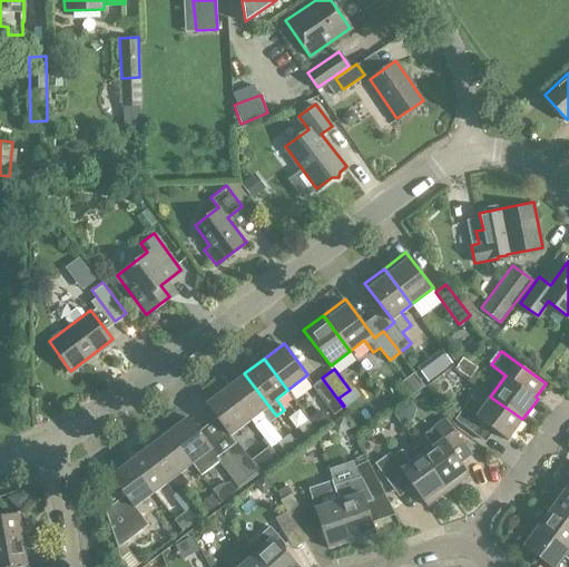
[(248,420),(261,410),(270,421),(276,416),(244,373),(225,388),(248,420)]
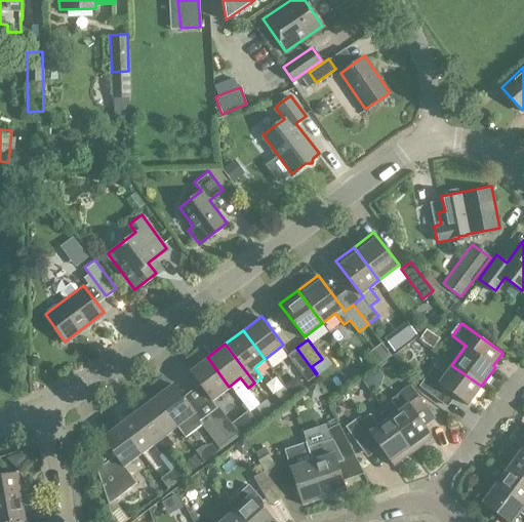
[(311,367),(296,348),(287,354),(308,382),(316,374),(311,367)]
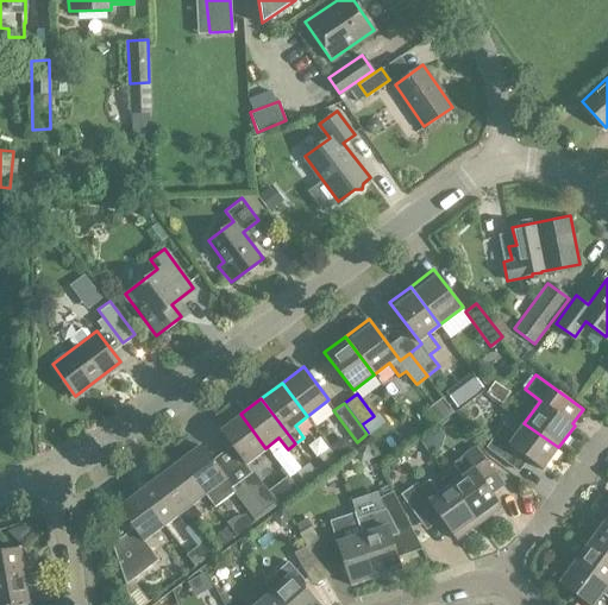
[(240,414),(220,429),(246,462),(265,448),(240,414)]
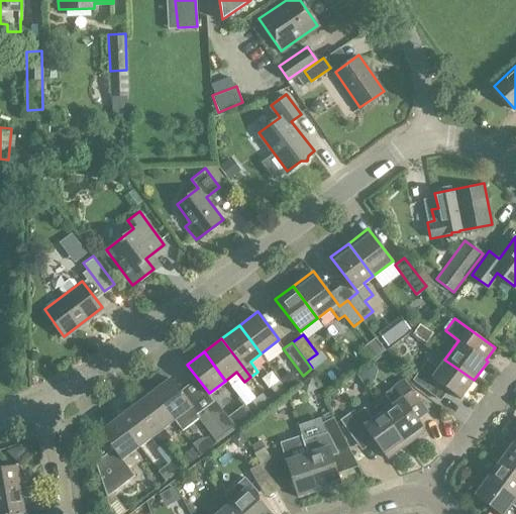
[(474,380),(444,360),(439,367),(427,358),(413,379),(435,395),(443,385),(460,398),(474,380)]
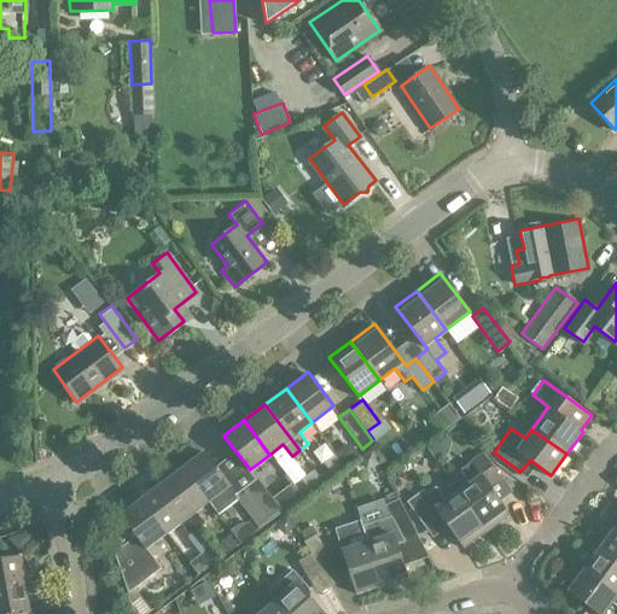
[(426,446),(436,461),(448,454),(450,440),(446,433),(426,446)]
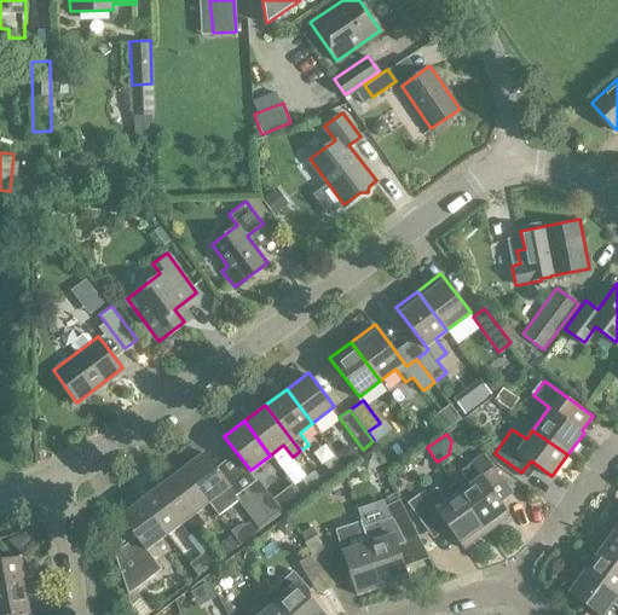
[(385,446),(373,453),(381,471),(394,465),(385,446)]
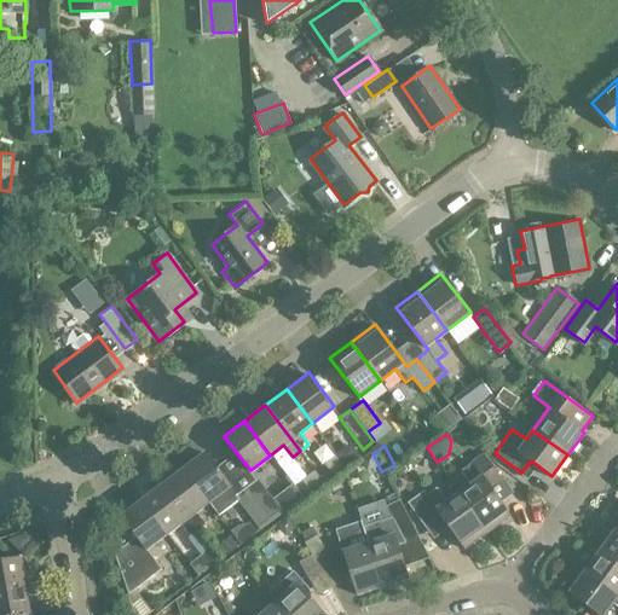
[(204,452),(183,468),(208,502),(218,515),(237,499),(235,495),(236,493),(204,452)]
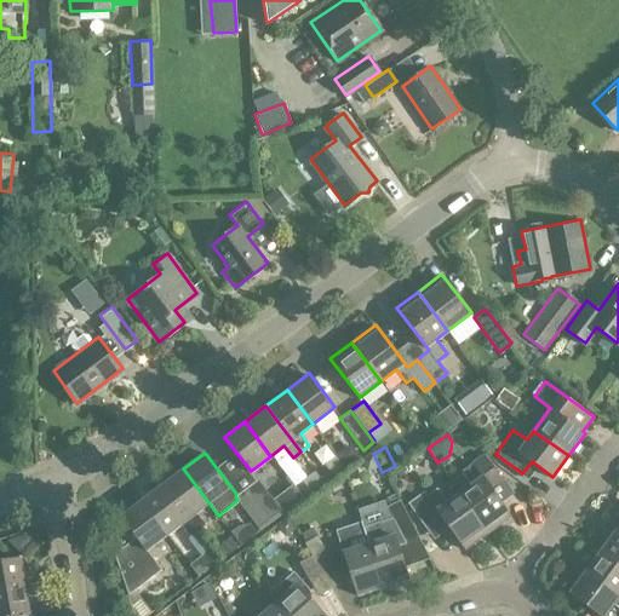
[(463,470),(473,483),(458,493),(487,533),(510,516),(492,490),(504,482),(485,454),(463,470)]
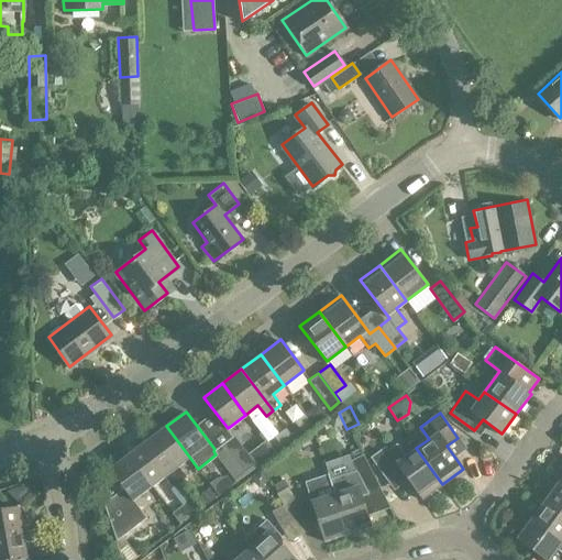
[(306,415),(296,424),(304,434),(313,426),(306,415)]
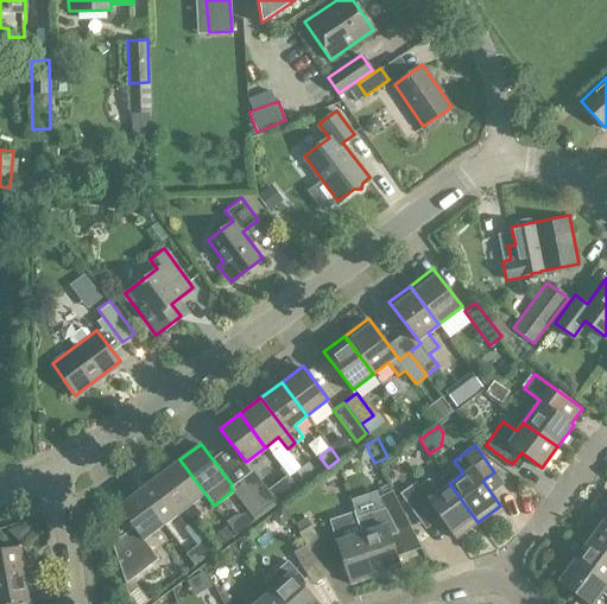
[(204,493),(179,459),(159,475),(194,521),(202,514),(194,502),(204,493)]
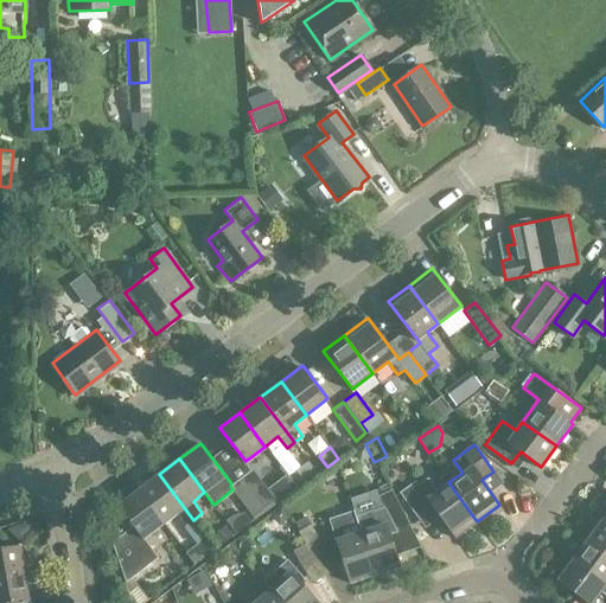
[(241,478),(262,507),(275,498),(253,468),(241,478)]
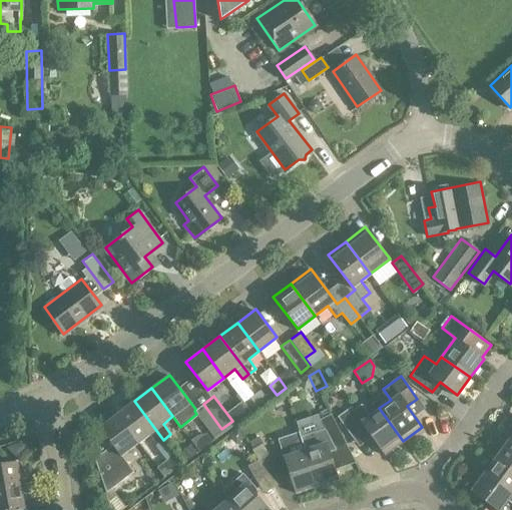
[(163,440),(134,401),(117,414),(138,443),(149,435),(156,445),(163,440)]
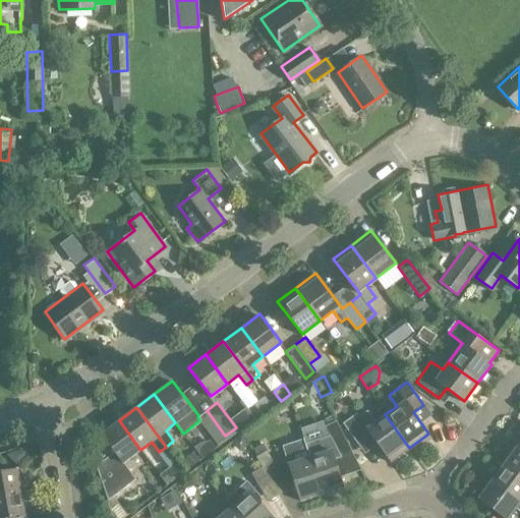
[(342,421),(359,445),(372,436),(390,461),(409,448),(385,414),(376,421),(367,409),(358,415),(356,412),(342,421)]
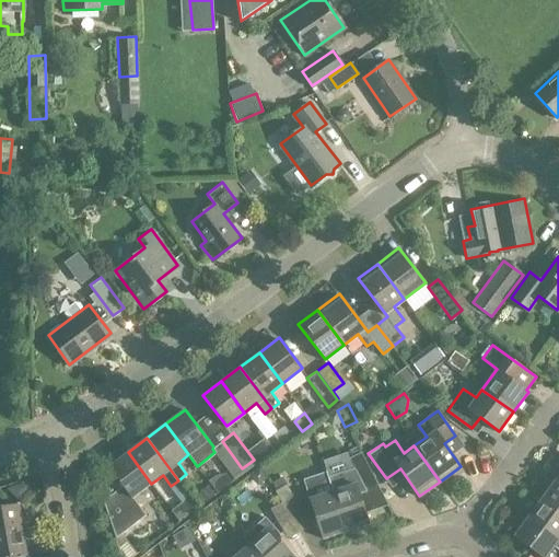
[(242,468),(222,441),(213,447),(212,449),(214,452),(233,476),(242,468)]
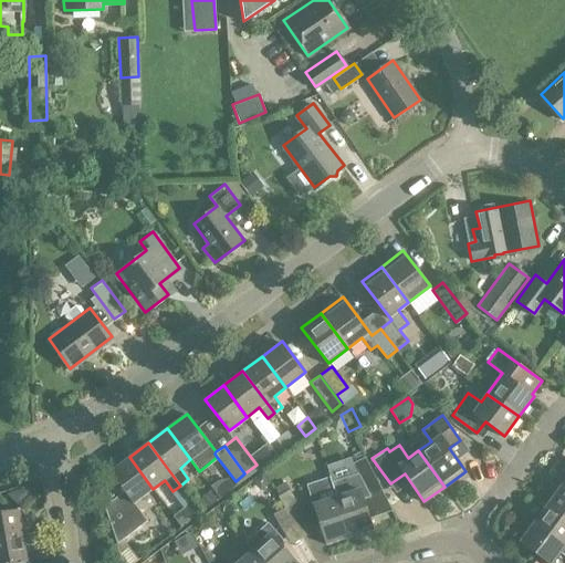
[(369,497),(369,494),(382,489),(365,456),(353,462),(358,472),(331,482),(333,488),(335,497),(348,537),(372,528),(362,499),(369,497)]
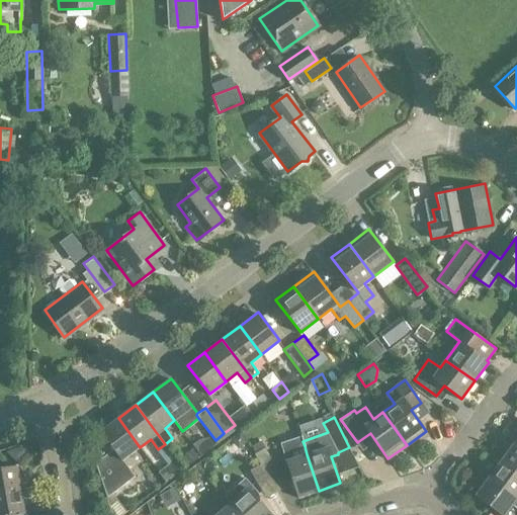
[(113,449),(95,462),(106,497),(135,476),(122,459),(140,447),(118,418),(100,432),(113,449)]
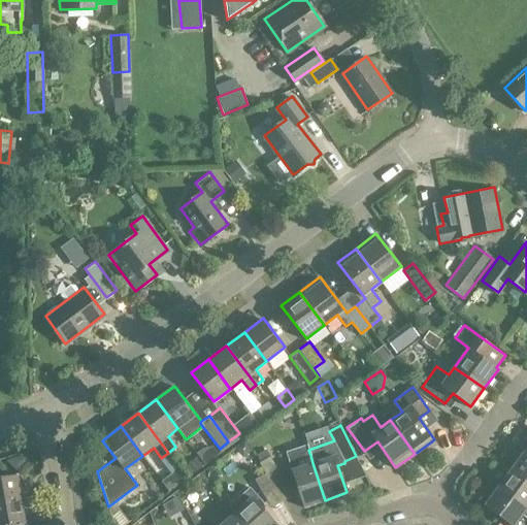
[(250,446),(259,463),(269,458),(259,440),(250,446)]
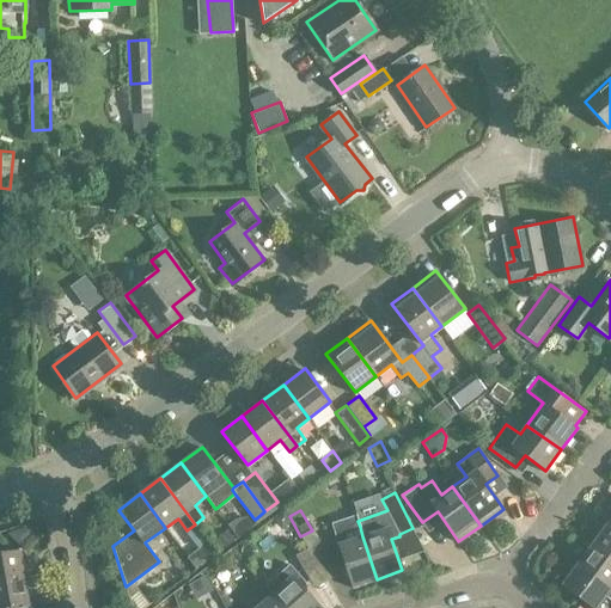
[(610,524),(608,522),(592,544),(610,557),(610,524)]
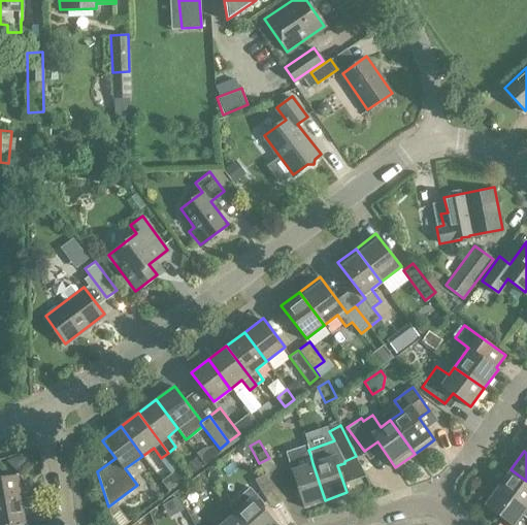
[(31,460),(24,453),(5,459),(20,472),(31,460)]
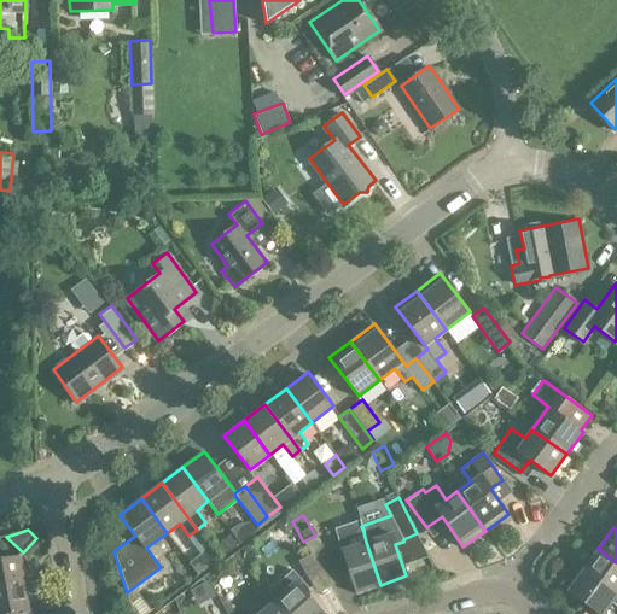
[(364,532),(339,541),(356,592),(380,585),(366,542),(364,532)]
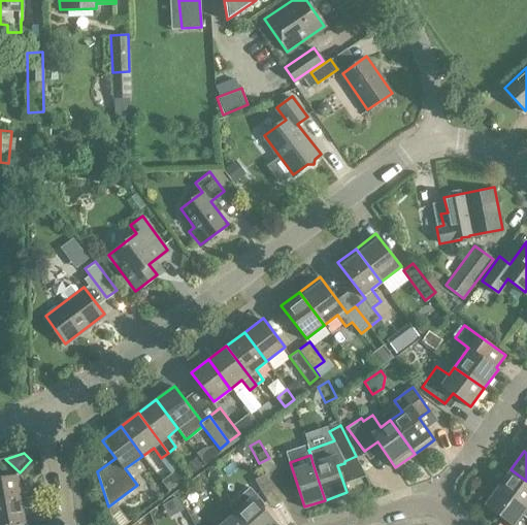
[(259,463),(265,473),(273,488),(283,483),(269,458),(259,463)]
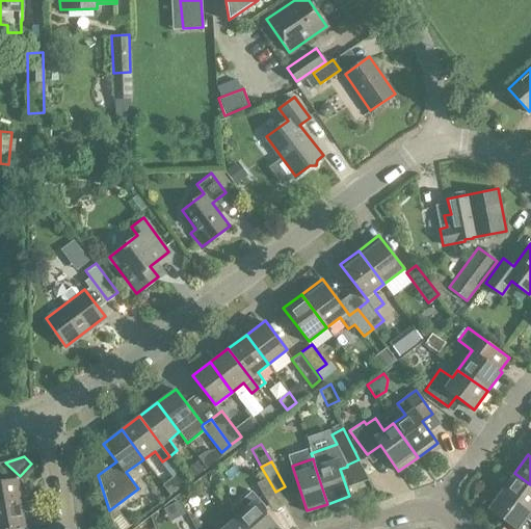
[(169,495),(188,480),(181,470),(162,484),(169,495)]
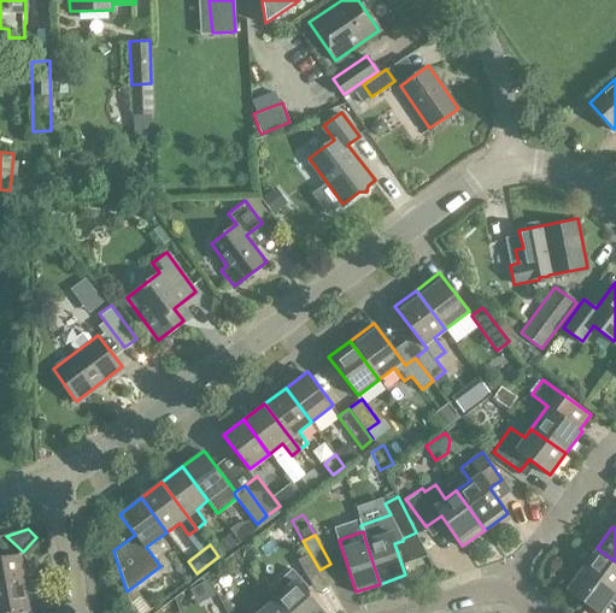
[(615,561),(597,548),(582,569),(615,594),(615,561)]
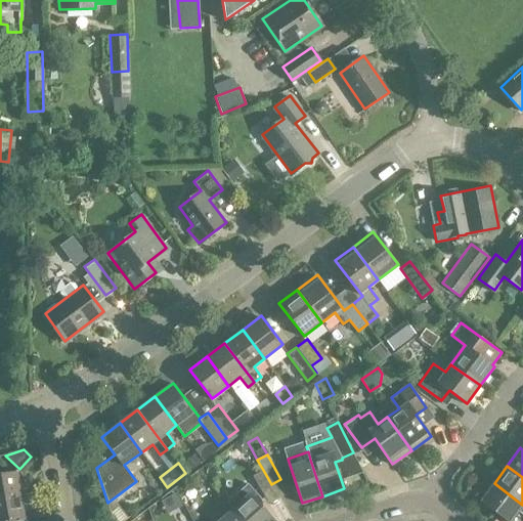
[(20,470),(0,473),(0,497),(20,494),(18,487),(24,486),(20,470)]
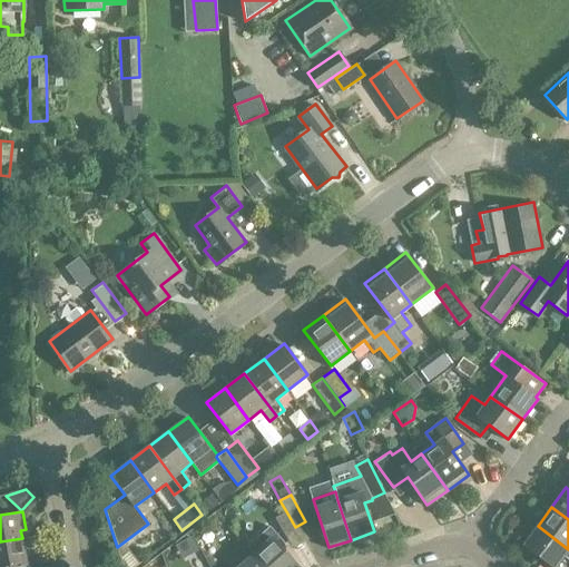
[(284,534),(295,527),(286,511),(276,518),(284,534)]
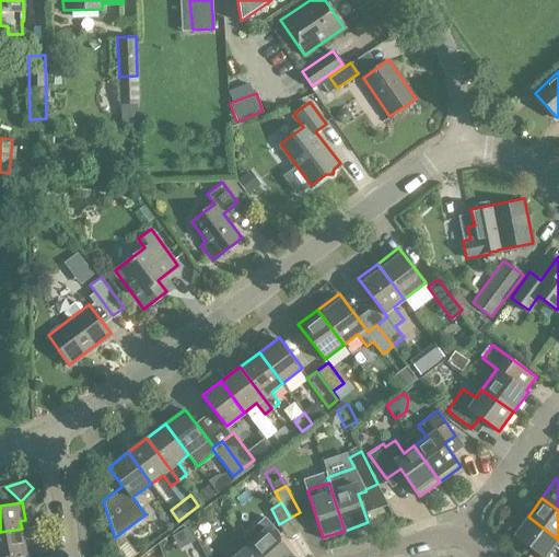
[(258,532),(246,542),(259,556),(294,556),(279,540),(281,537),(278,532),(265,517),(253,526),(258,532)]
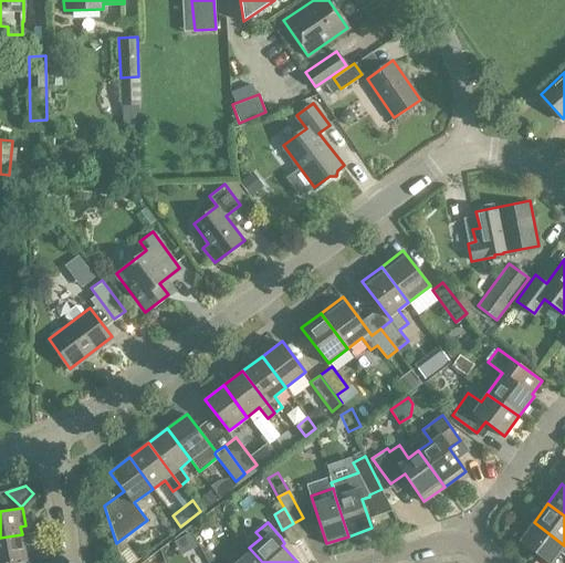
[(534,522),(520,541),(548,562),(552,562),(561,552),(564,555),(564,545),(534,522)]
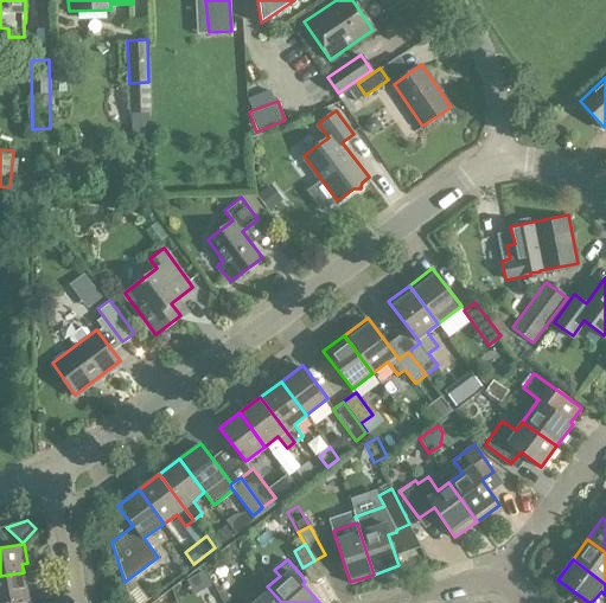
[(0,602),(27,600),(24,572),(0,576),(0,602)]
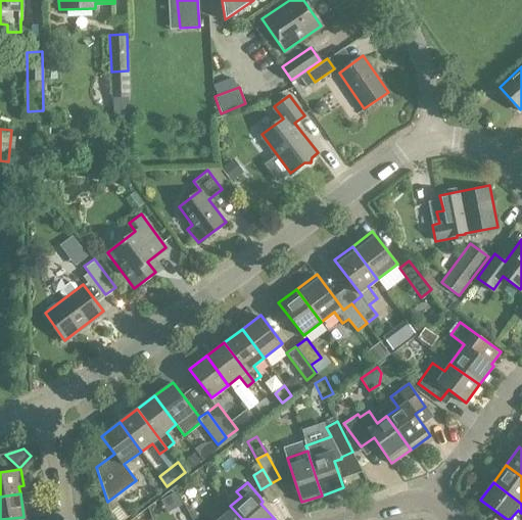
[(242,519),(230,506),(215,519),(242,519)]
